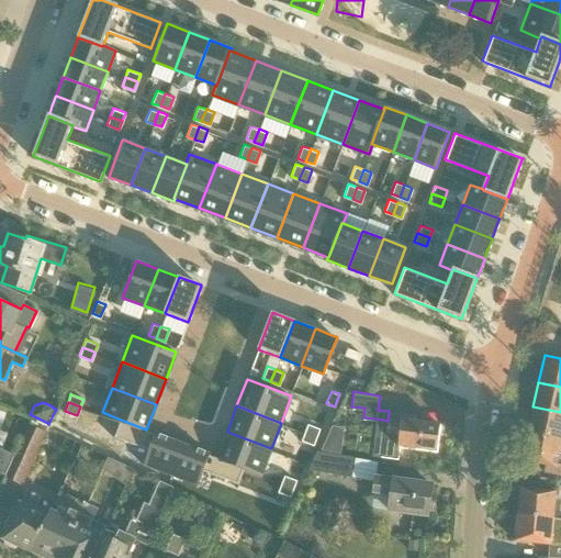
[(560,412),(533,406),(527,432),(560,439),(560,412)]
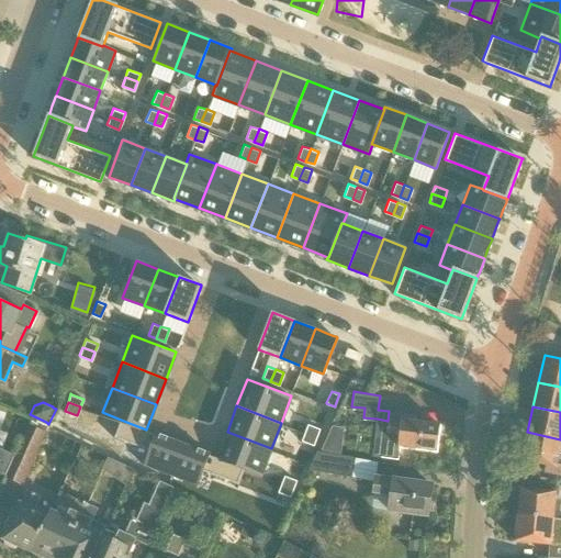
[(383,432),(381,456),(396,457),(397,445),(403,446),(415,447),(437,450),(440,424),(414,420),(415,414),(389,411),(388,421),(386,432),(383,432)]
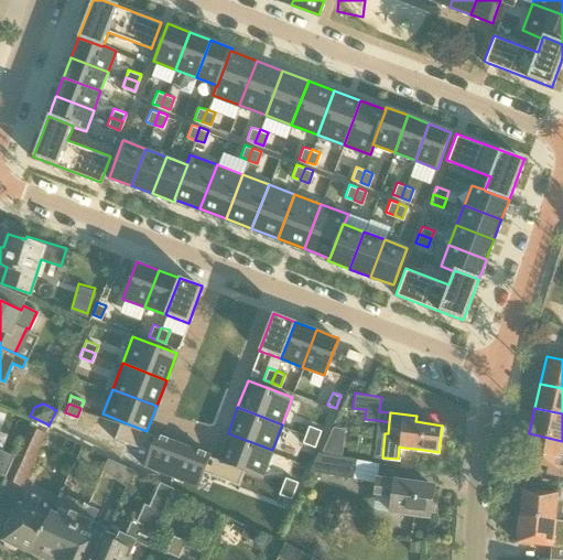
[(121,421),(115,438),(149,451),(144,464),(171,475),(183,443),(155,433),(155,434),(147,431),(121,421)]
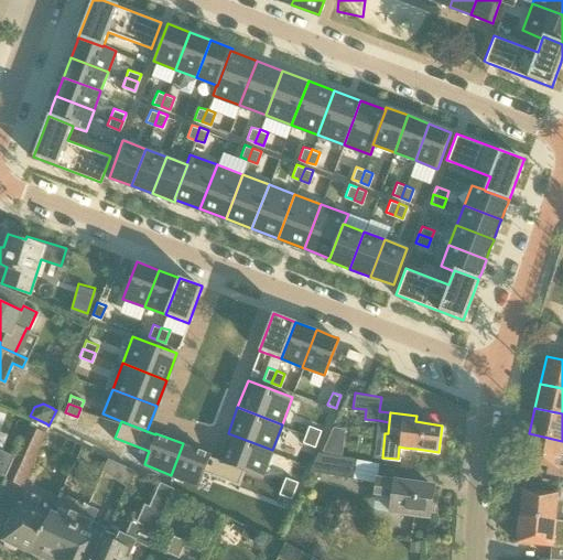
[(24,475),(33,455),(44,431),(29,423),(14,455),(11,462),(12,462),(6,474),(3,477),(20,485),(24,475)]
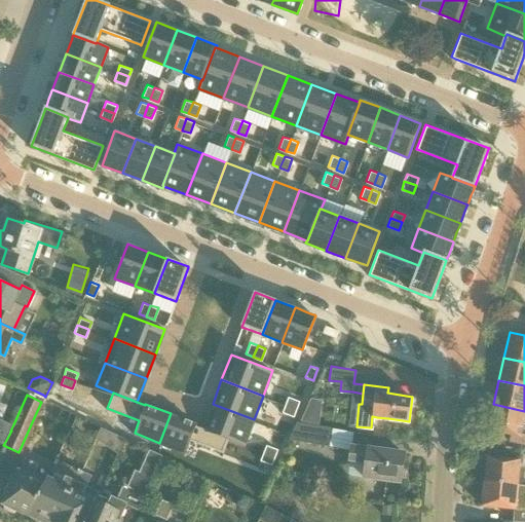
[(288,396),(285,404),(296,408),(299,400),(288,396)]
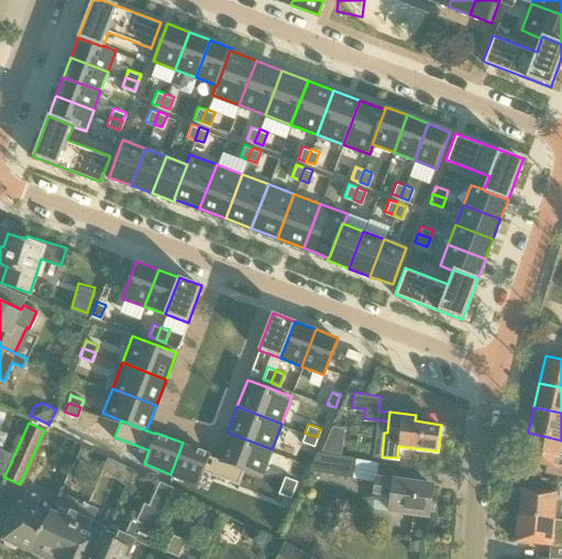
[(228,433),(218,457),(244,467),(262,474),(272,449),(228,433)]
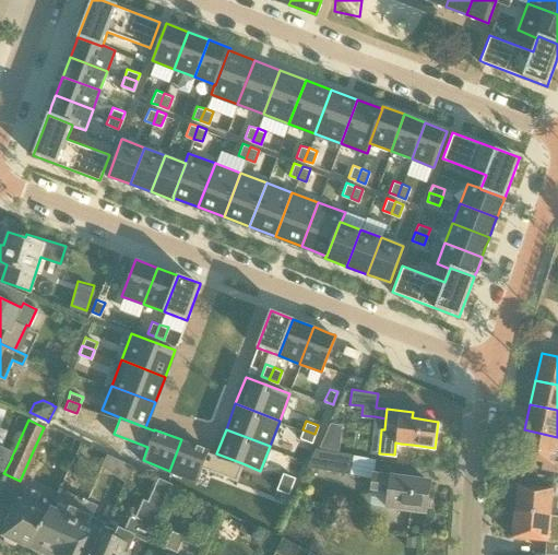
[(303,429),(299,437),(311,441),(312,441),(315,434),(303,429)]
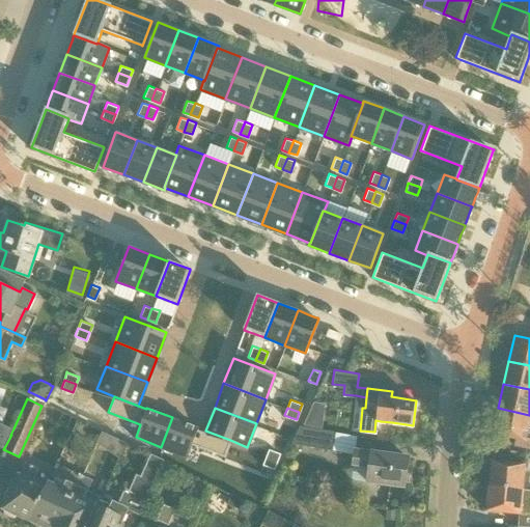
[(529,415),(498,408),(493,433),(515,437),(514,443),(529,446),(529,415)]
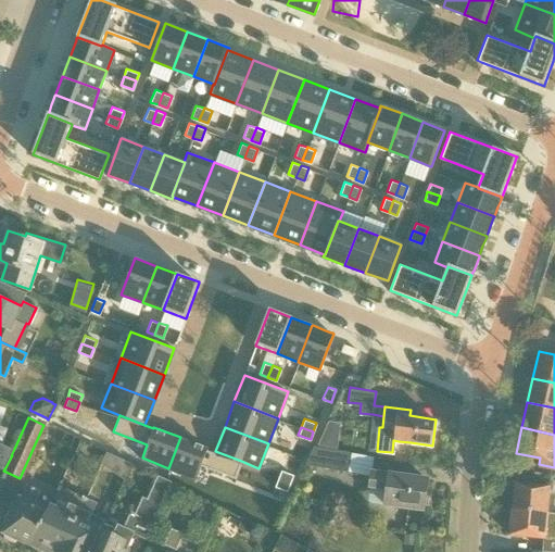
[(180,437),(168,468),(196,478),(201,465),(235,477),(241,464),(241,461),(215,451),(206,448),(207,448),(180,437)]
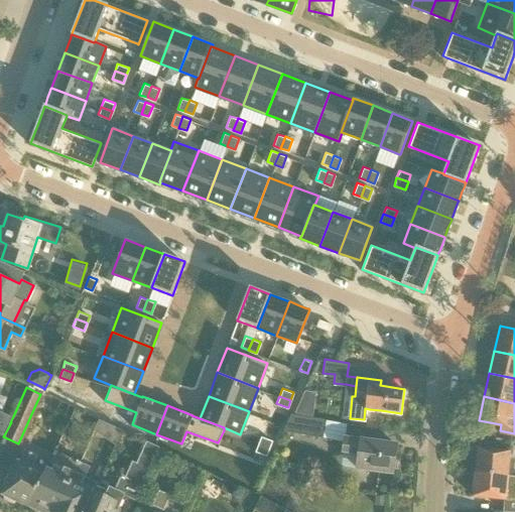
[(0,431),(5,433),(11,422),(10,422),(13,416),(0,409),(0,431)]
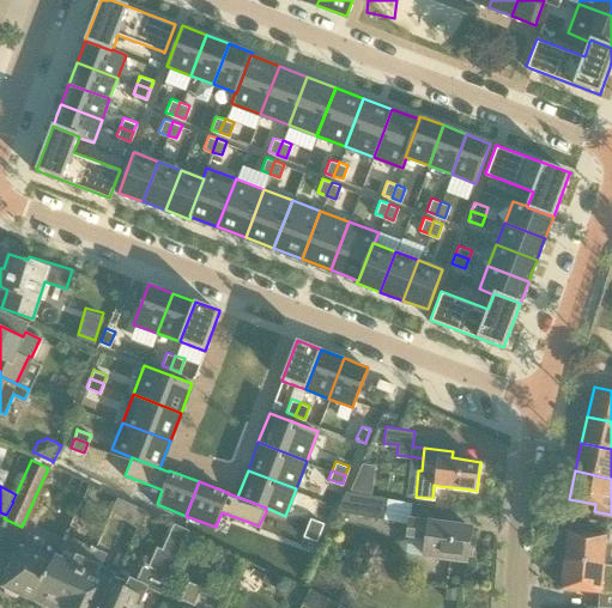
[(346,490),(337,510),(382,517),(386,497),(346,490)]
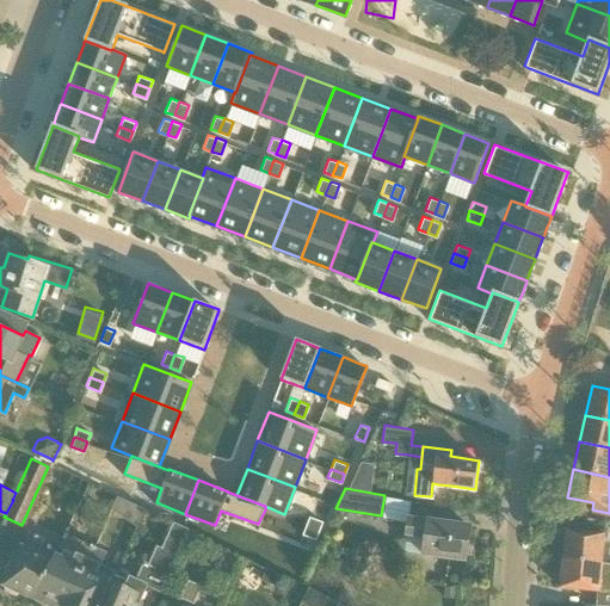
[(309,515),(306,524),(319,530),(322,520),(309,515)]
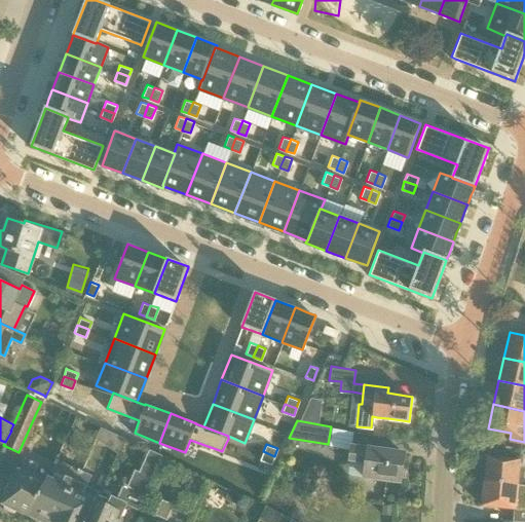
[(351,445),(349,458),(366,460),(364,476),(401,481),(405,452),(368,447),(351,445)]
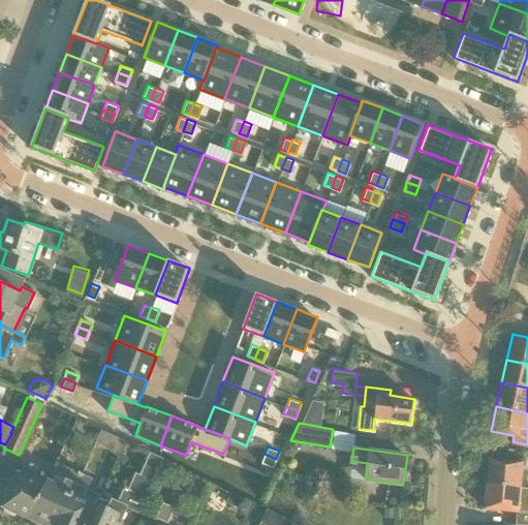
[(124,486),(117,501),(127,506),(137,511),(162,457),(150,451),(140,472),(135,471),(128,488),(124,486)]
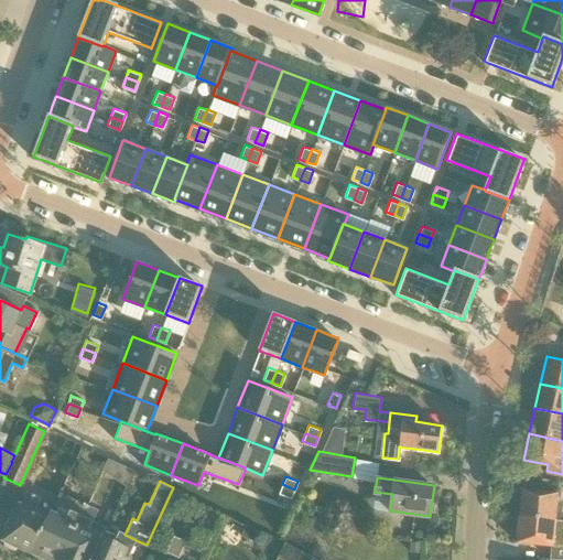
[(282,484),(279,493),(291,497),(294,490),(282,484)]
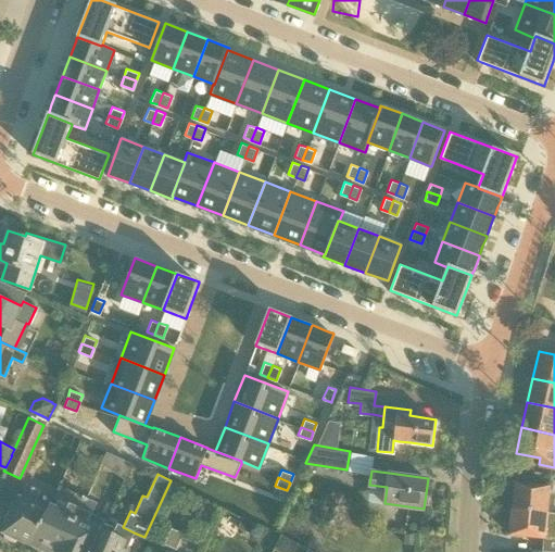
[(515,481),(513,507),(546,511),(549,485),(515,481)]
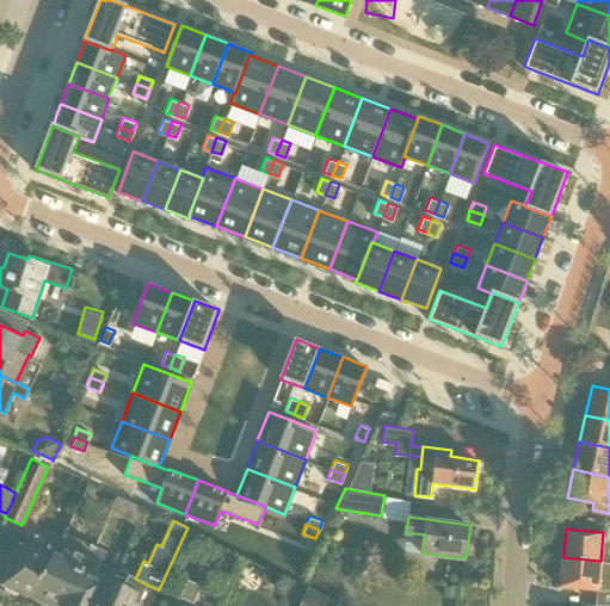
[(36,552),(43,537),(29,531),(24,540),(23,540),(18,550),(16,550),(6,570),(8,572),(4,583),(5,585),(4,589),(14,594),(18,591),(35,598),(51,558),(36,552)]
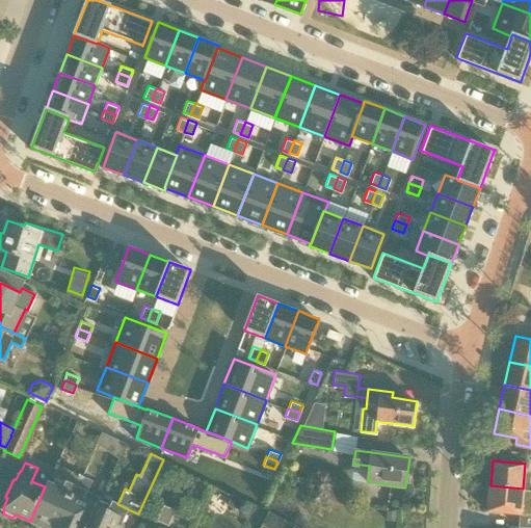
[(58,527),(82,475),(71,470),(56,464),(48,481),(45,486),(30,521),(31,521),(32,519),(35,520),(34,523),(46,527),(58,527)]
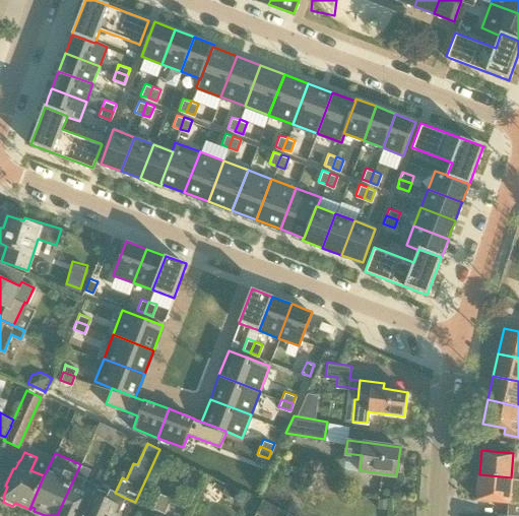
[(80,464),(57,515),(83,515),(94,494),(93,494),(98,485),(85,479),(90,468),(80,464)]
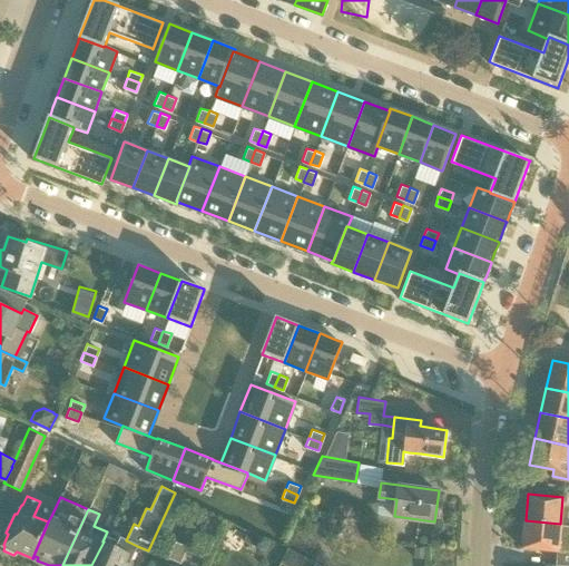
[(526,520),(522,547),(558,550),(568,550),(568,524),(560,524),(526,520)]
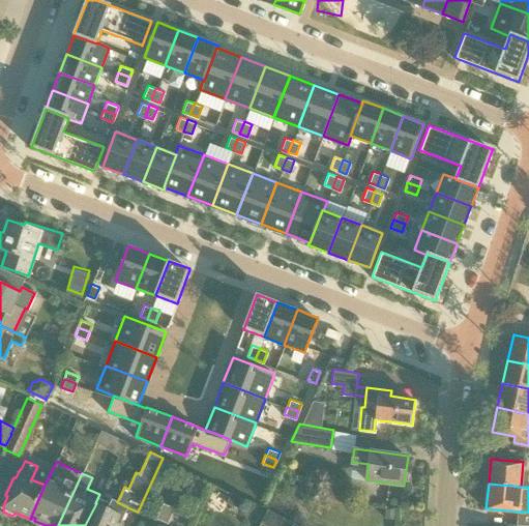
[(231,491),(227,501),(239,507),(244,497),(231,491)]
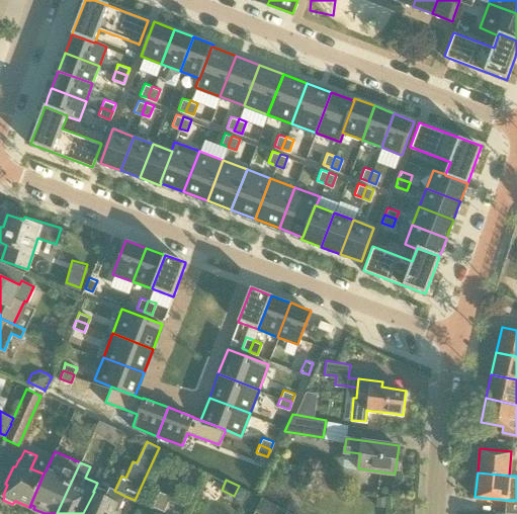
[(115,513),(124,496),(114,491),(110,489),(106,498),(94,492),(83,513),(115,513)]
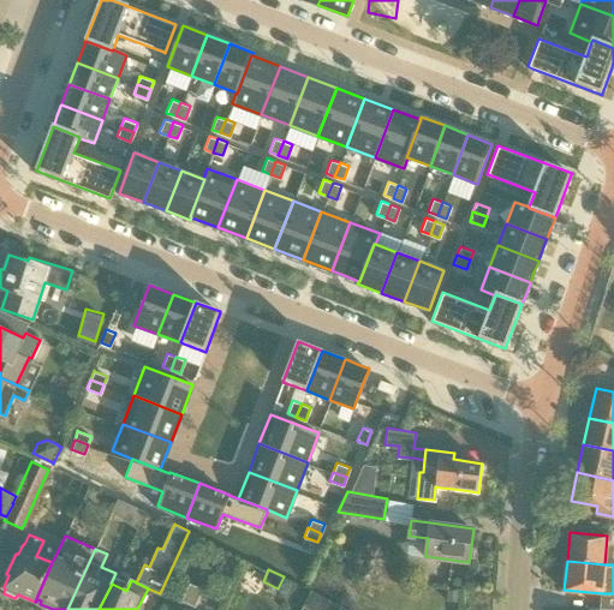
[(195,604),(201,588),(190,584),(183,599),(195,604)]
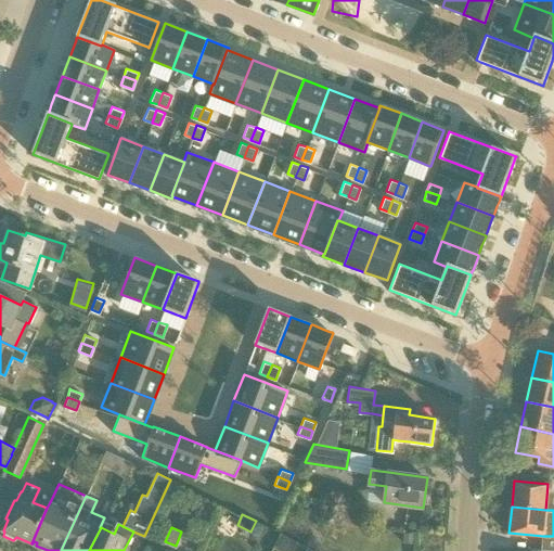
[(402,532),(402,541),(412,542),(413,532),(402,532)]
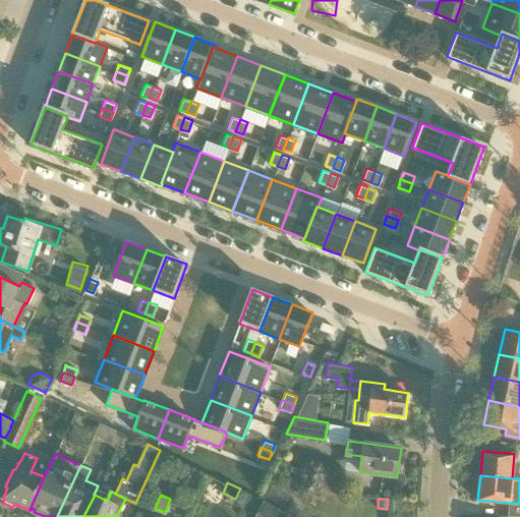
[(290,500),(287,509),(297,514),(301,505),(290,500)]
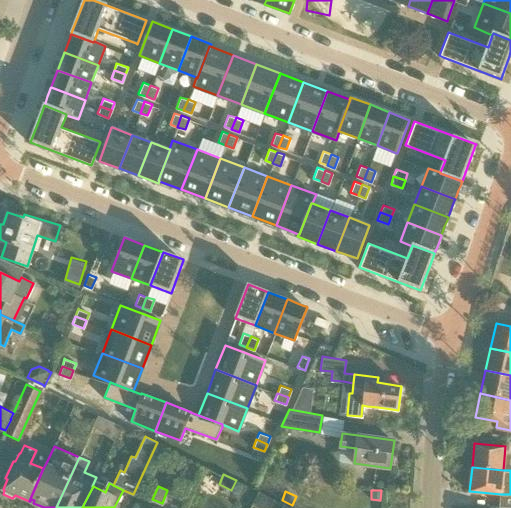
[(510,494),(501,494),(499,506),(510,506),(510,494)]
